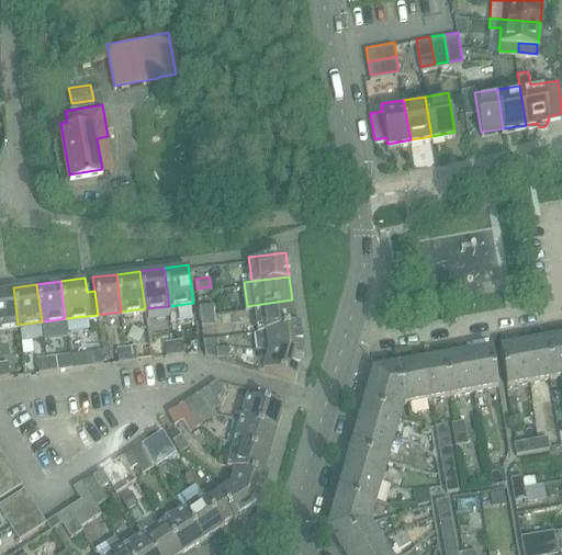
[(0,326),(18,325),(13,287),(0,289),(0,326)]
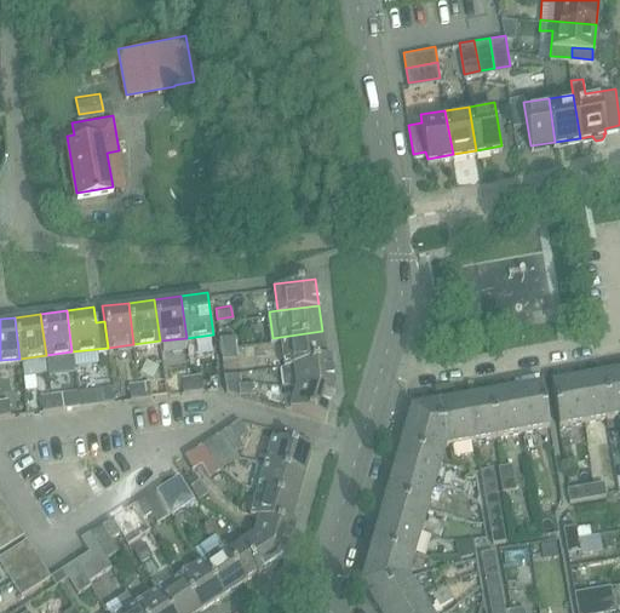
[(285,362),(293,361),(325,356),(322,331),(281,337),(285,362)]
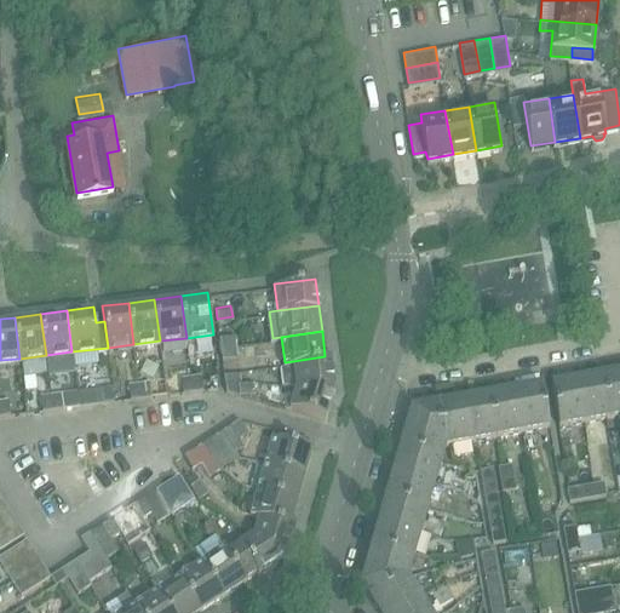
[(219,334),(220,344),(235,342),(234,332),(219,334)]
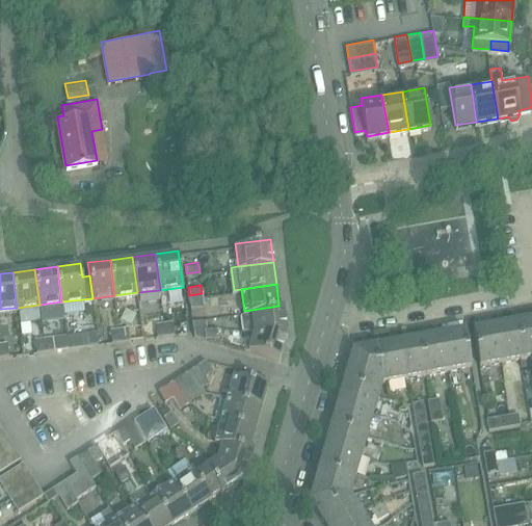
[(202,293),(189,295),(190,305),(204,303),(202,293)]
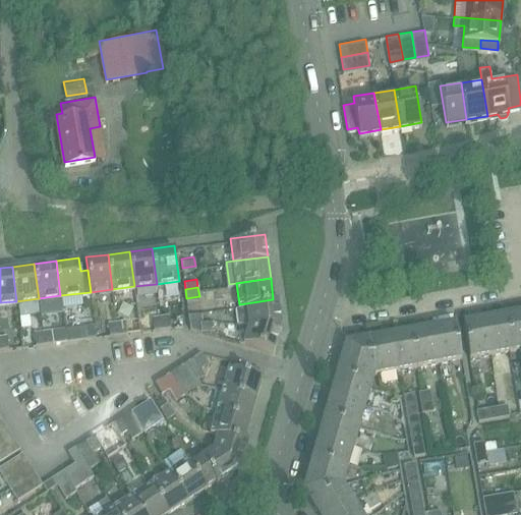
[(246,303),(249,322),(280,325),(277,299),(273,299),(246,303)]
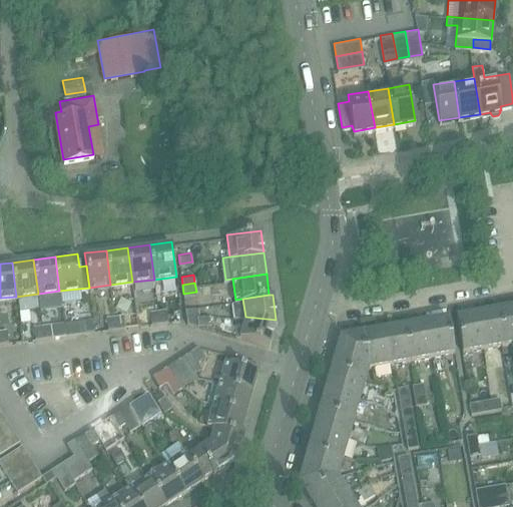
[(505,343),(512,341),(512,337),(512,329),(512,328),(512,304),(499,307),(505,343)]
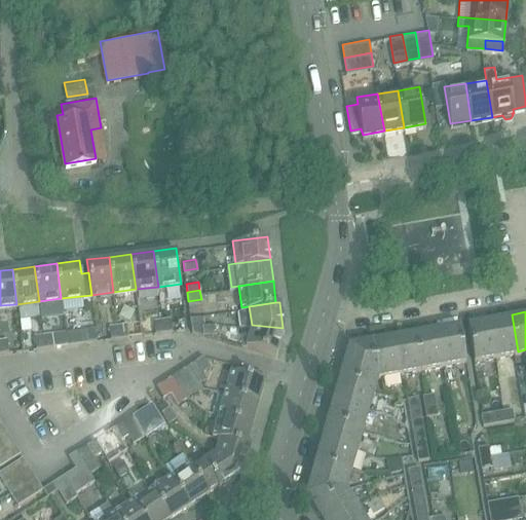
[(202,313),(190,314),(191,329),(201,331),(200,323),(204,323),(202,313)]
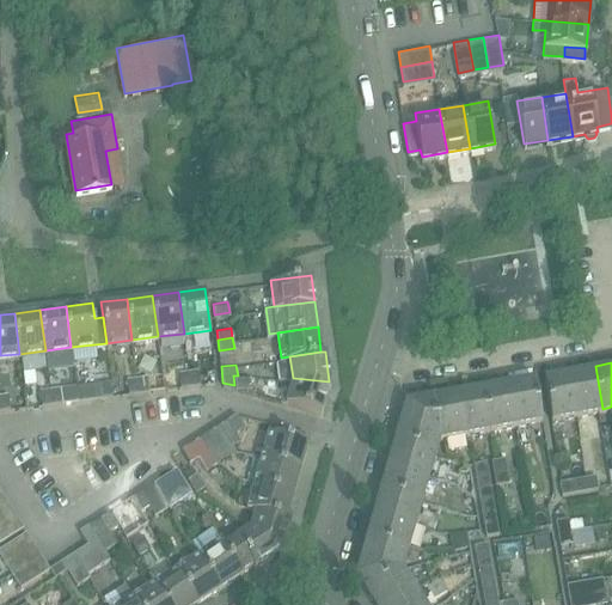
[(199,366),(188,368),(190,383),(201,382),(199,366)]
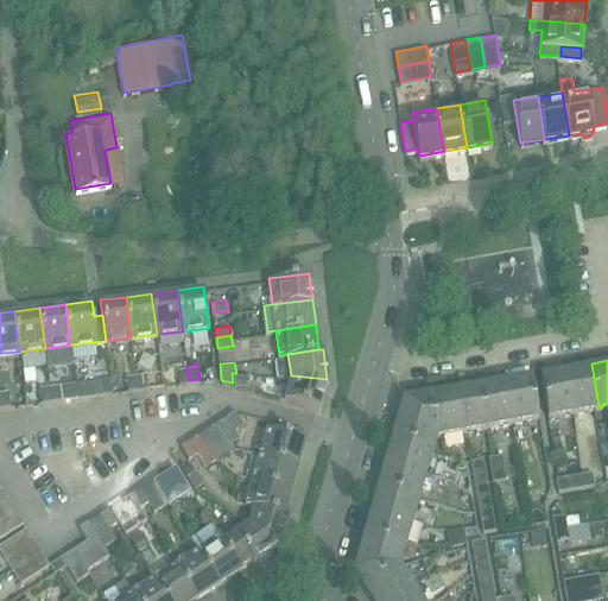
[(574,410),(599,406),(591,364),(567,367),(574,410)]
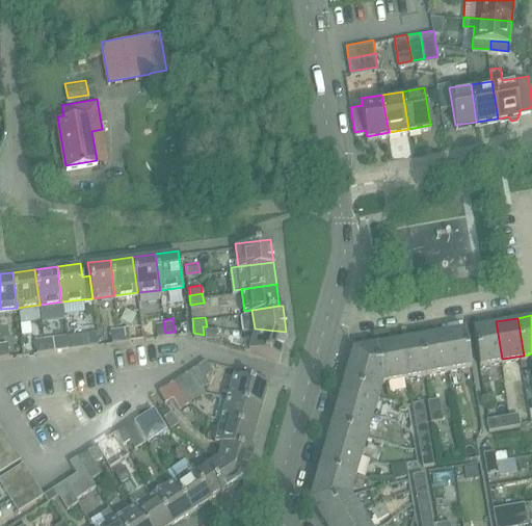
[(165,333),(163,320),(155,321),(157,334),(165,333)]
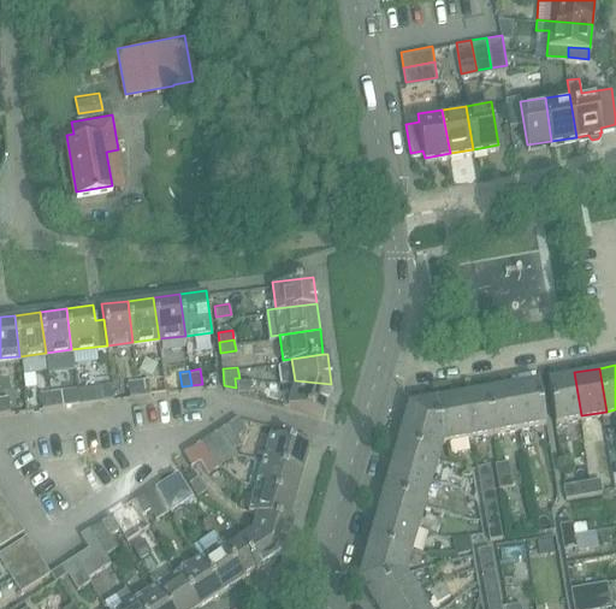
[(555,420),(581,415),(574,372),(548,377),(555,420)]
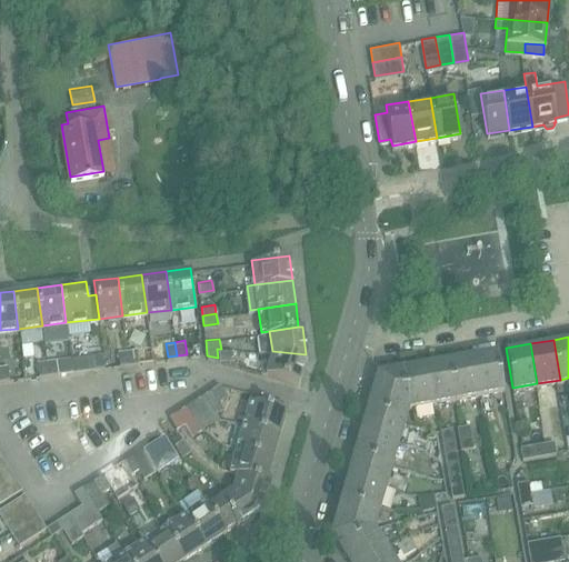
[(137,347),(127,348),(129,362),(139,361),(137,347)]
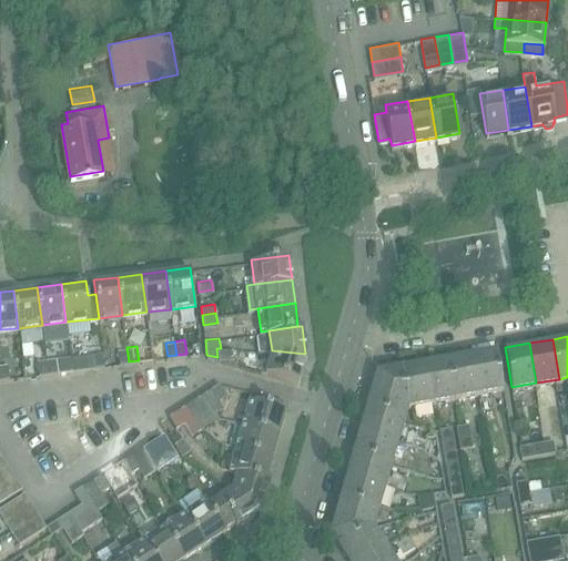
[(233,356),(232,346),(221,348),(216,348),(217,357),(219,358),(233,356)]
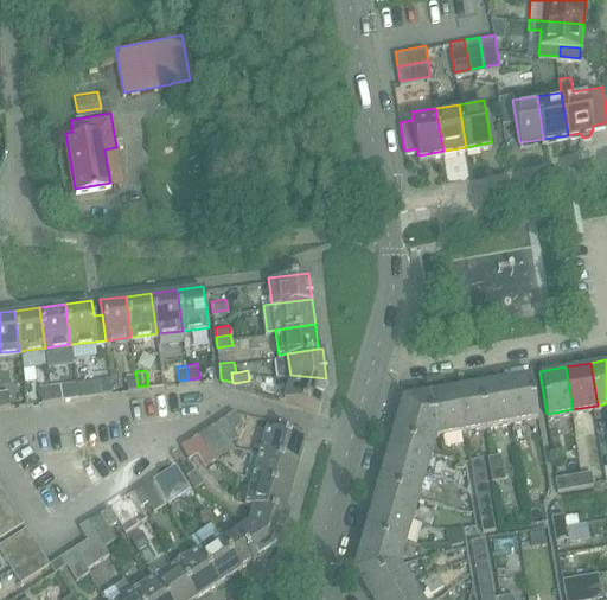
[(138,387),(135,371),(110,375),(112,390),(138,387)]
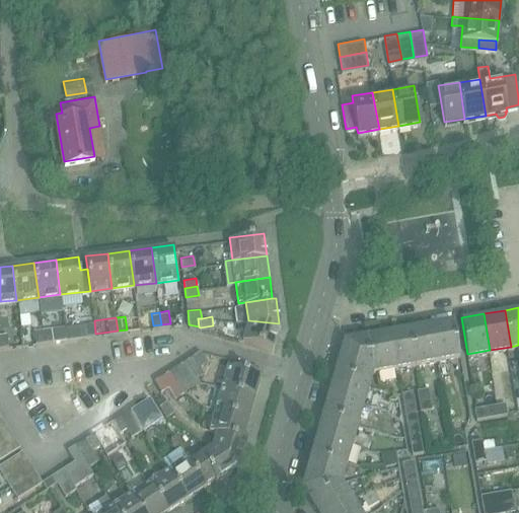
[(453,318),(431,322),(437,359),(459,355),(453,318)]
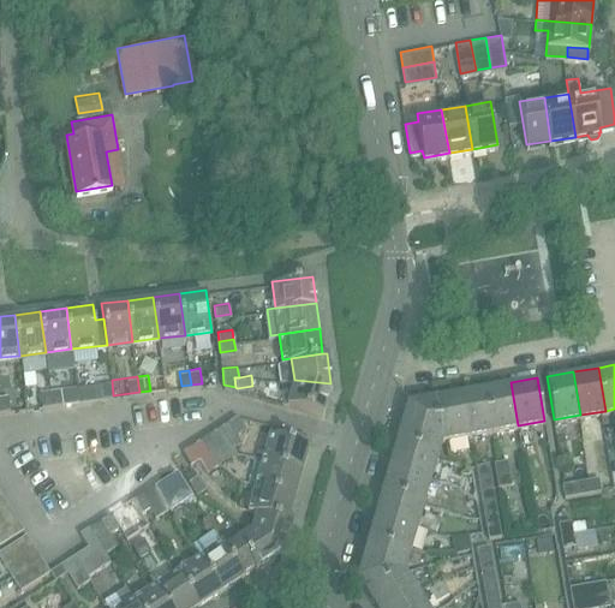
[(101,381),(102,397),(113,395),(112,380),(101,381)]
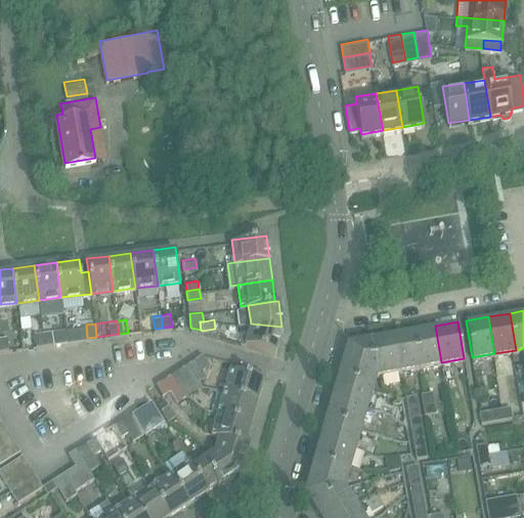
[(281,327),(251,324),(248,334),(244,332),(241,342),(274,351),(281,327)]
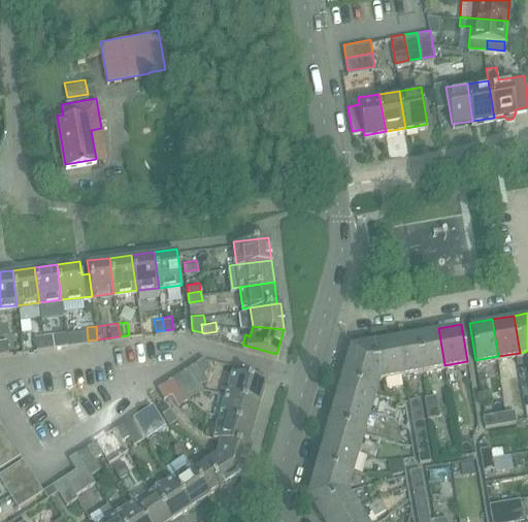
[(438,328),(417,332),(423,369),(444,365),(438,328)]
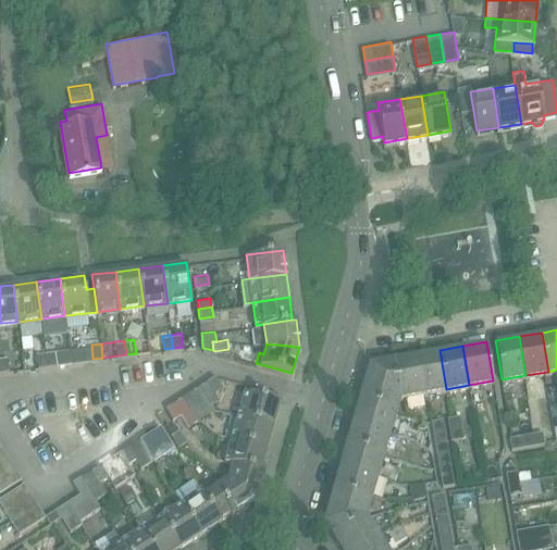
[(54,349),(46,350),(47,364),(57,363),(54,349)]
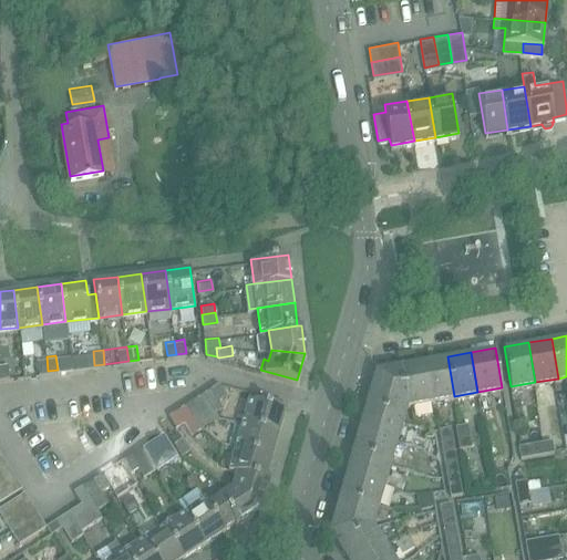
[(48,371),(47,356),(37,358),(39,372),(48,371)]
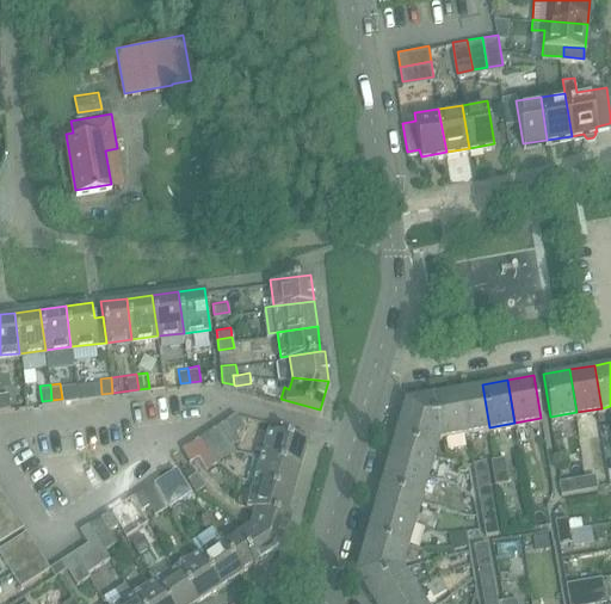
[(482,384),(457,388),(464,431),(489,427),(482,384)]
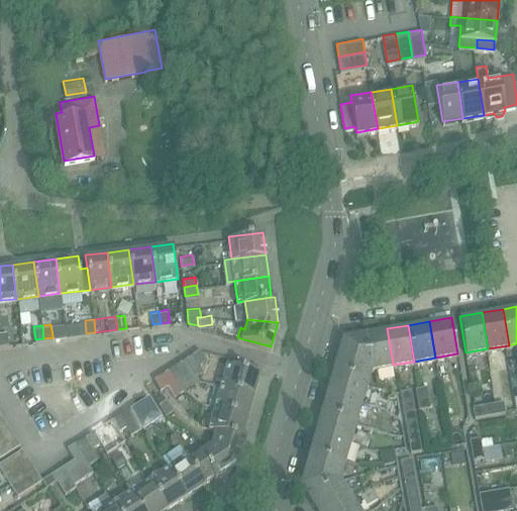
[(387,328),(365,332),(371,369),(393,365),(387,328)]
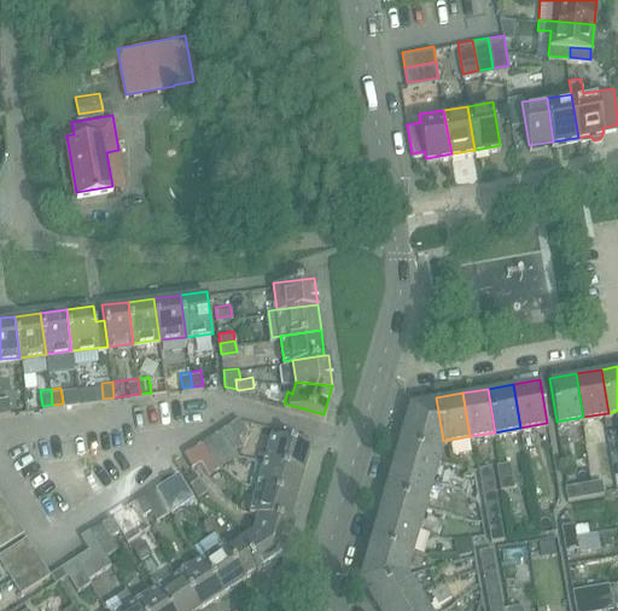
[(9,395),(0,395),(0,411),(10,411),(9,395)]
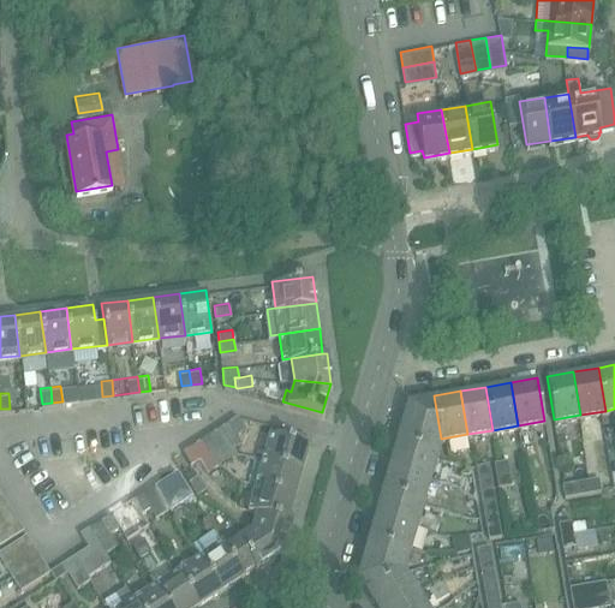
[(407,399),(396,437),(439,449),(441,439),(434,395),(407,399)]
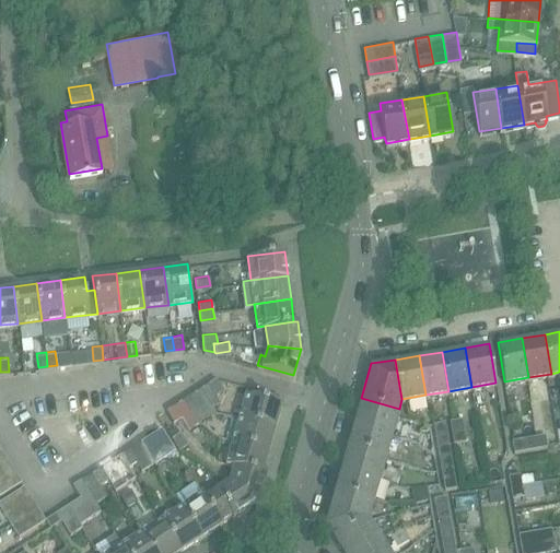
[(223,387),(217,376),(200,386),(207,398),(223,387)]
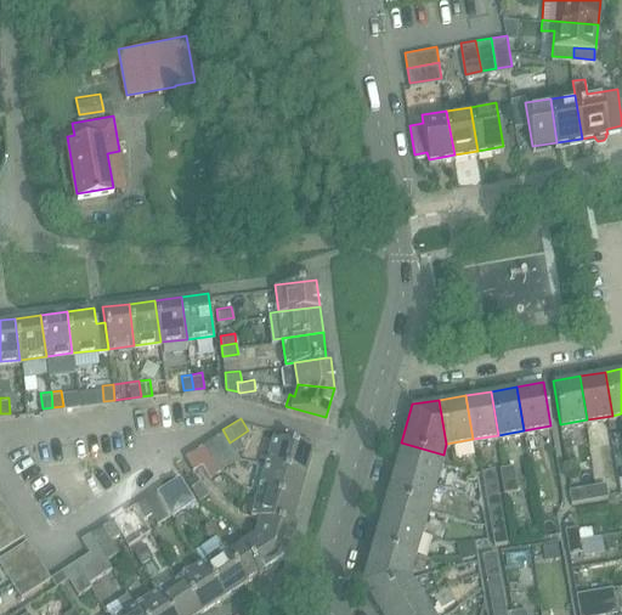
[(275,428),(265,462),(305,474),(312,447),(307,446),(310,438),(275,428)]
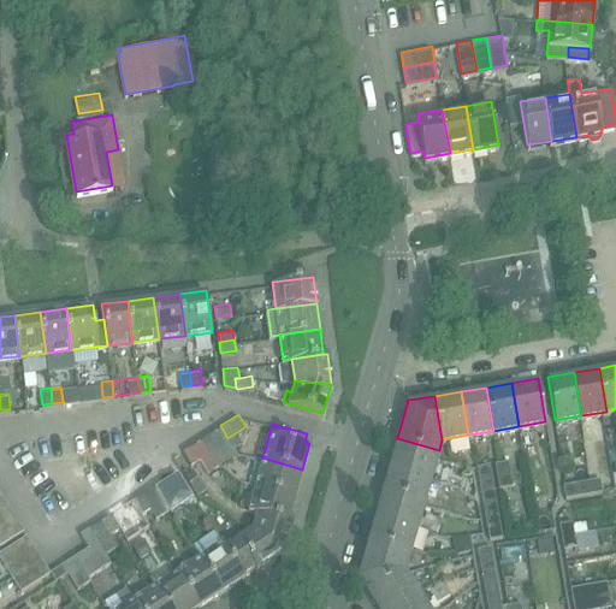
[(227,438),(220,425),(201,437),(209,449),(227,438)]
